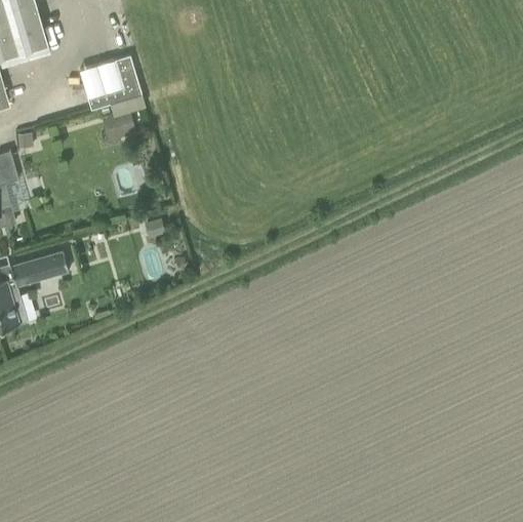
[(0,0),(0,109),(9,107),(0,75),(0,61),(49,47),(35,0),(0,0)]
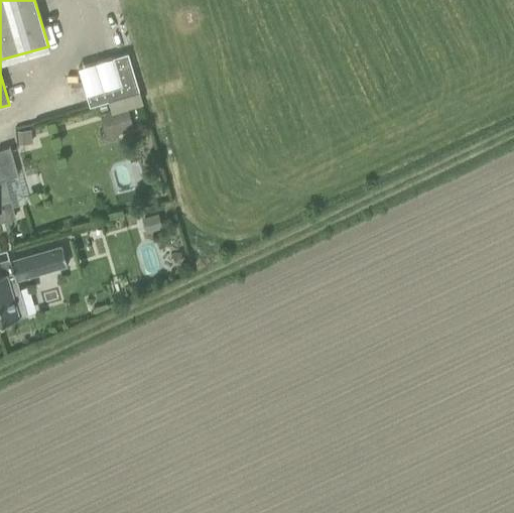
[(91,109),(131,97),(141,94),(130,55),(114,60),(122,88),(88,98),(91,109)]
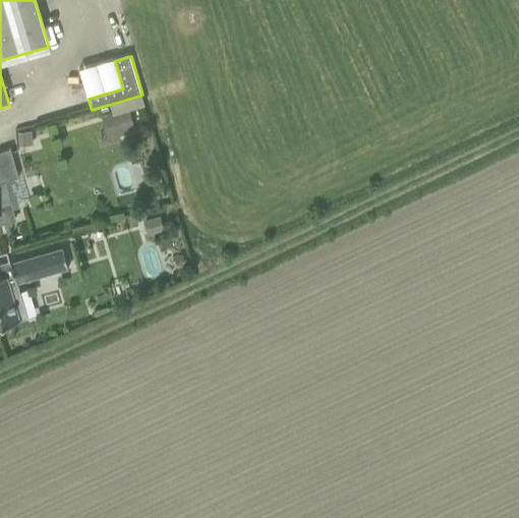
[(106,123),(111,140),(135,133),(130,116),(106,123)]
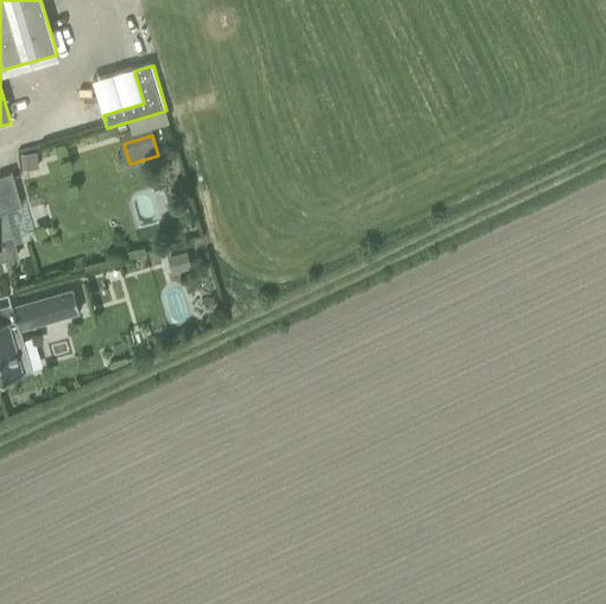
[(25,172),(39,171),(38,157),(24,158),(25,172)]
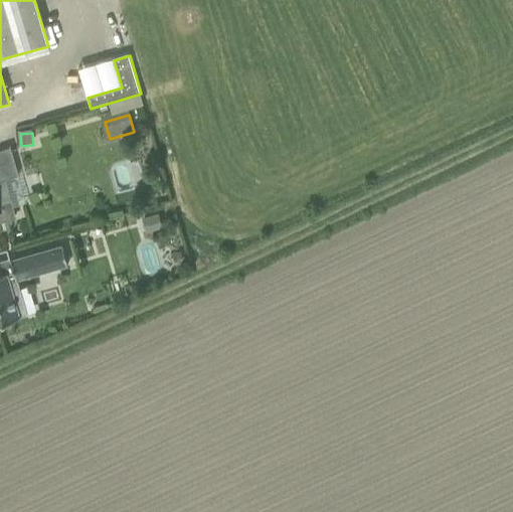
[(0,224),(17,220),(6,182),(20,178),(11,150),(0,153),(0,162),(2,169),(0,169),(0,224)]
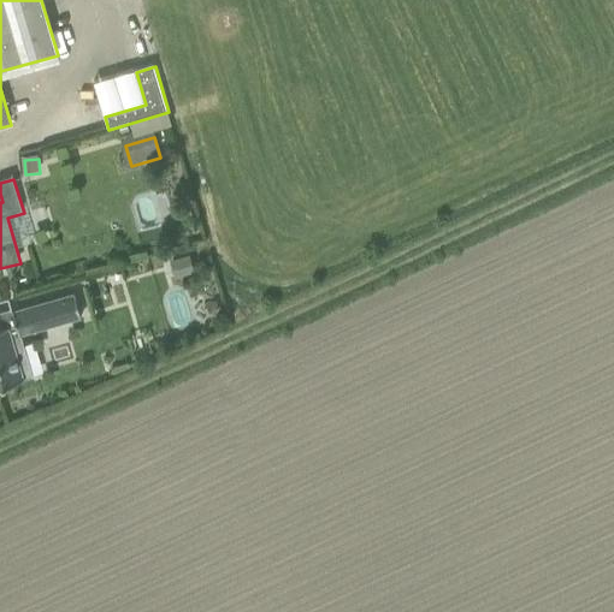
[(192,259),(175,263),(179,280),(196,274),(192,259)]
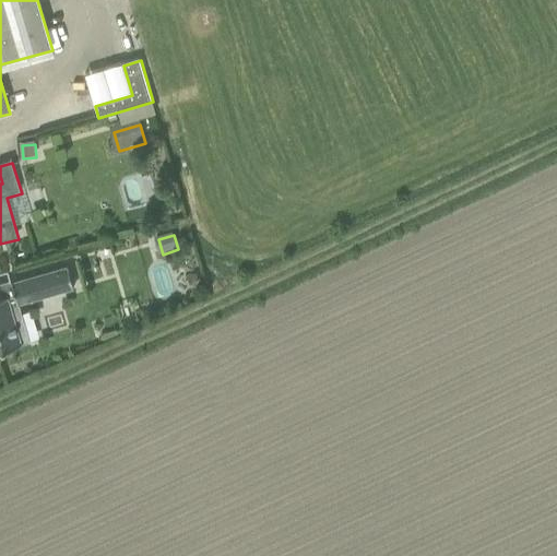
[(14,297),(0,302),(0,356),(1,357),(8,355),(10,351),(21,347),(28,345),(20,317),(16,306),(73,290),(68,270),(11,286),(14,297)]
